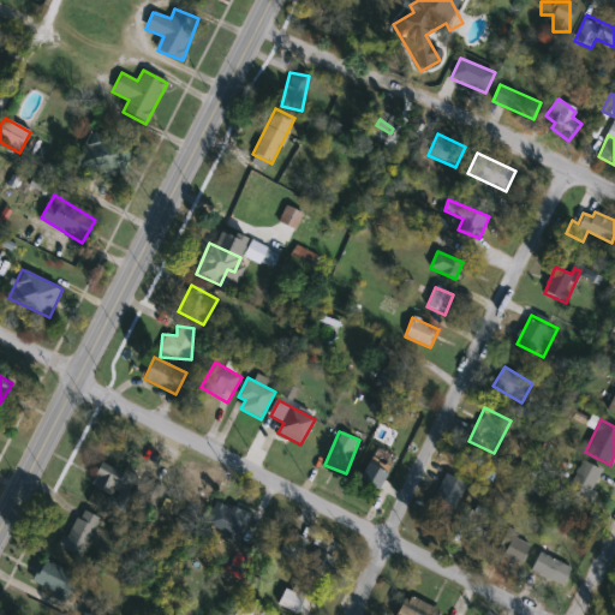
[(358,481),(368,461),(388,472),(378,491),(358,481)]
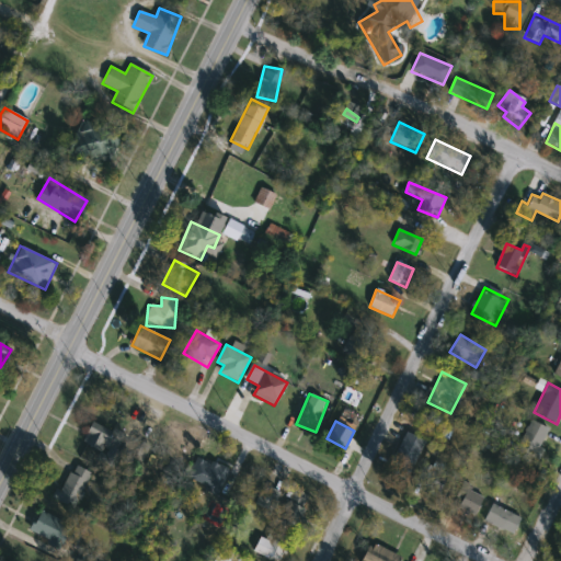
[(550,430),(534,462),(514,453),(530,421),(550,430)]
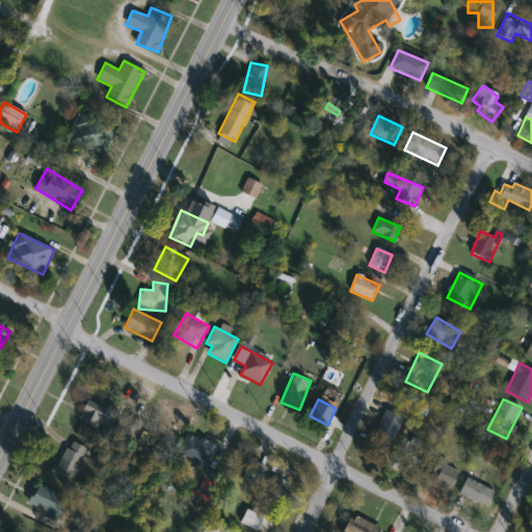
[(105,430),(78,422),(84,403),(110,411),(105,430)]
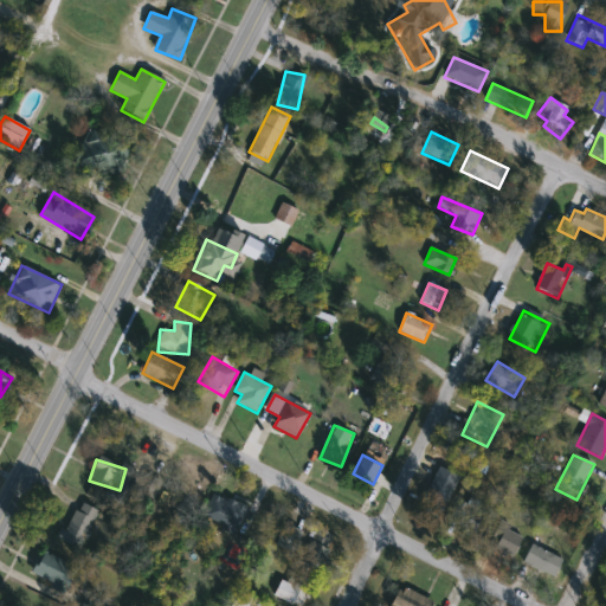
[(437,517),(418,508),(439,466),(458,477),(437,517)]
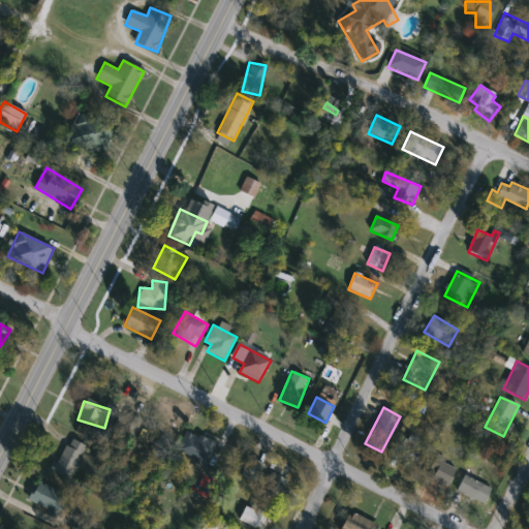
[(141,421),(130,443),(116,437),(127,414),(141,421)]
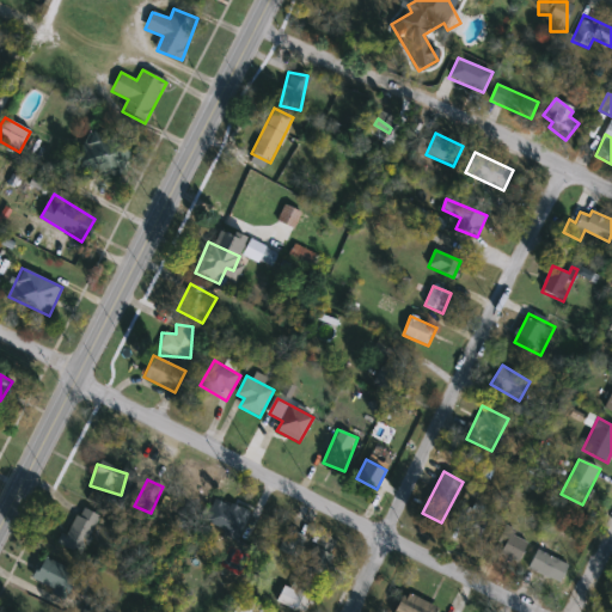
[(214,514),(224,493),(255,506),(245,528),(214,514)]
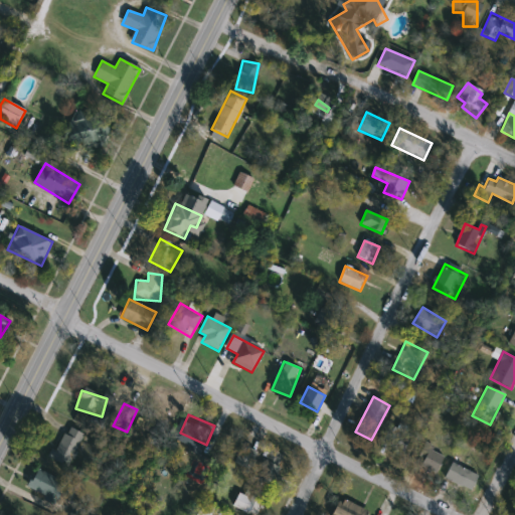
[(380,444),(391,424),(411,437),(400,456),(380,444)]
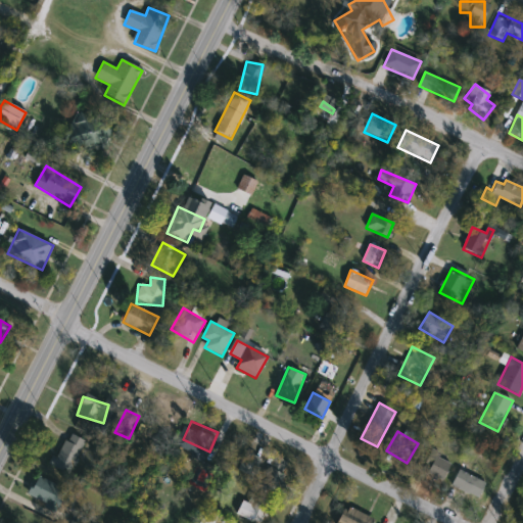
[(70,473),(54,465),(68,433),(85,441),(70,473)]
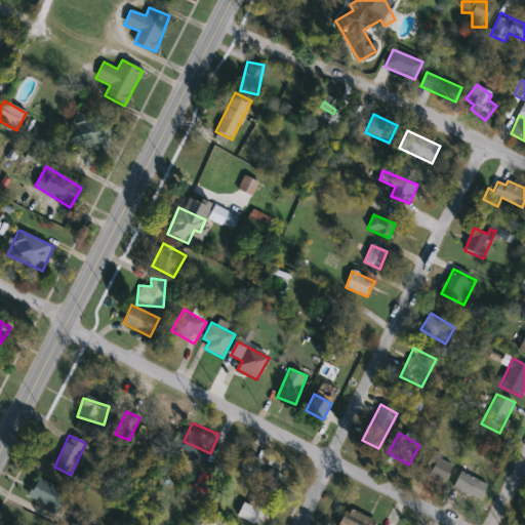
[(239,471),(248,454),(261,461),(252,478),(239,471)]
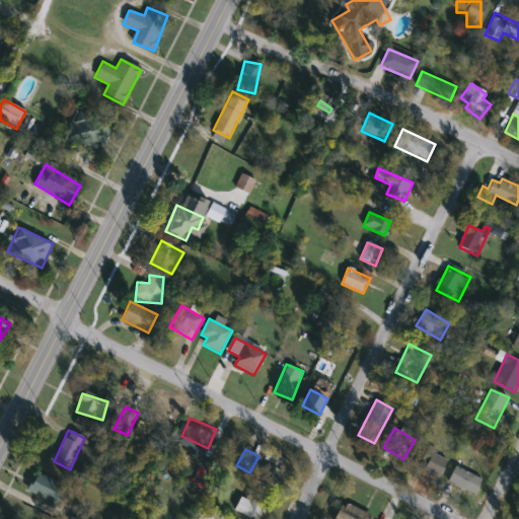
[(287,460),(272,491),(256,484),(272,452),(287,460)]
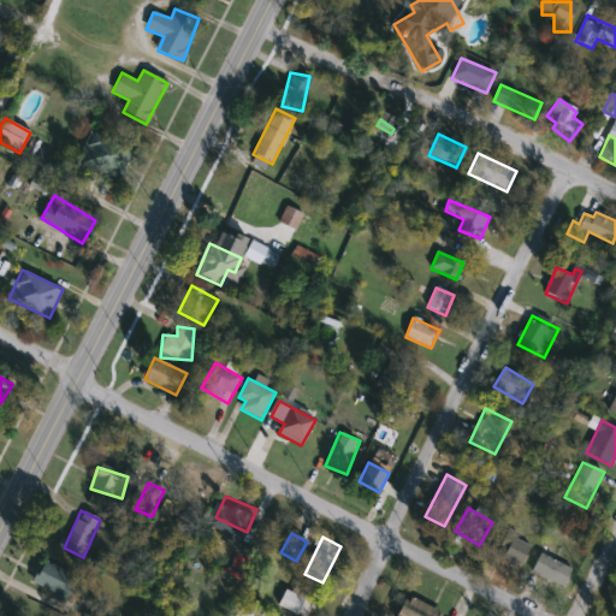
[(525,564),(504,564),(504,538),(525,538),(525,564)]
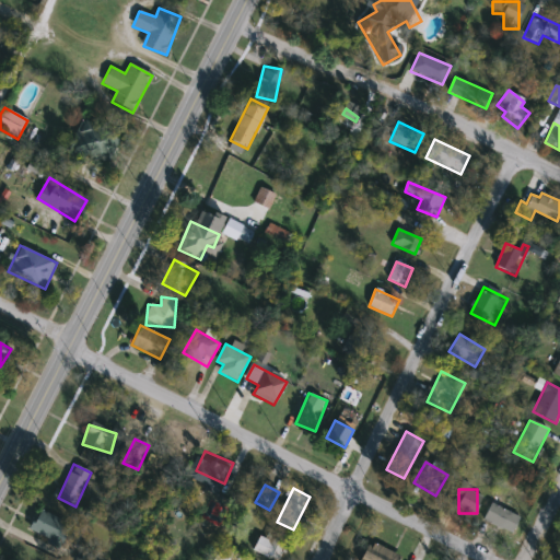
[(483,522),(491,503),(520,515),(512,534),(483,522)]
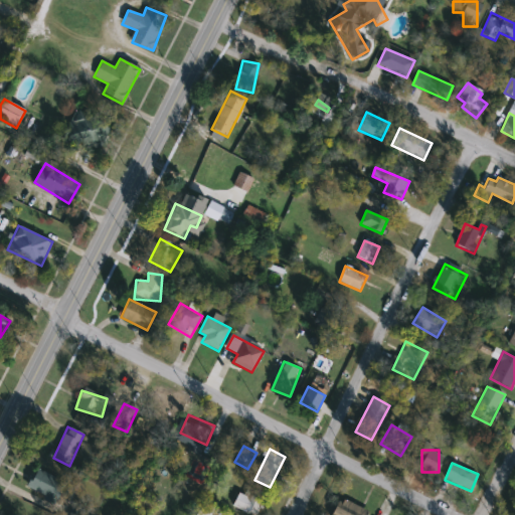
[(74,487),(65,505),(27,487),(35,469),(74,487)]
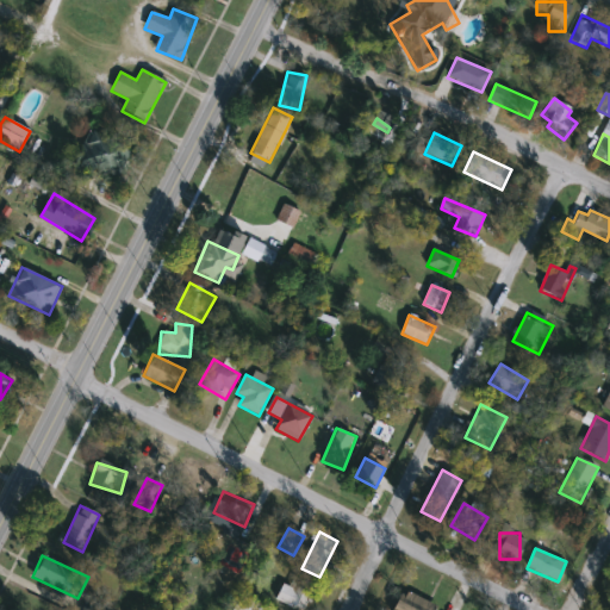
[(393,609),(402,590),(439,605),(436,609),(393,609)]
